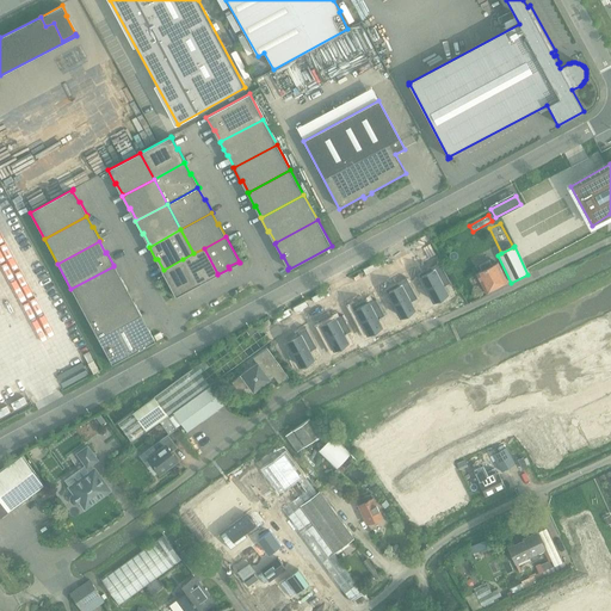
[(217,273),(204,248),(193,253),(183,259),(196,284),(197,285),(208,279),(208,278),(217,273)]
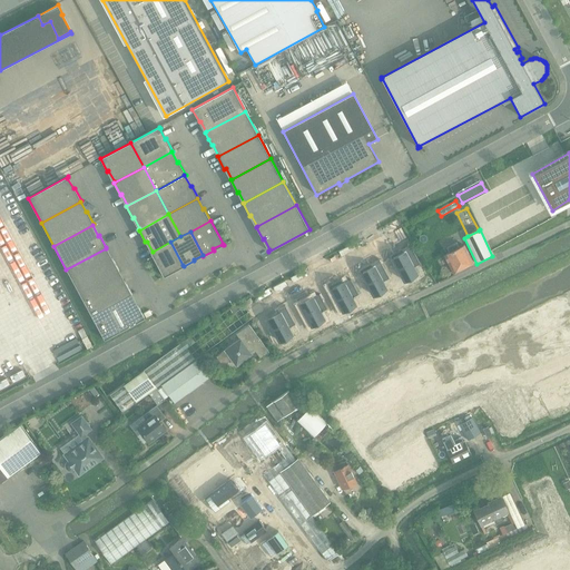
[(175,272),(174,269),(183,265),(170,242),(153,252),(150,253),(164,277),(175,272)]
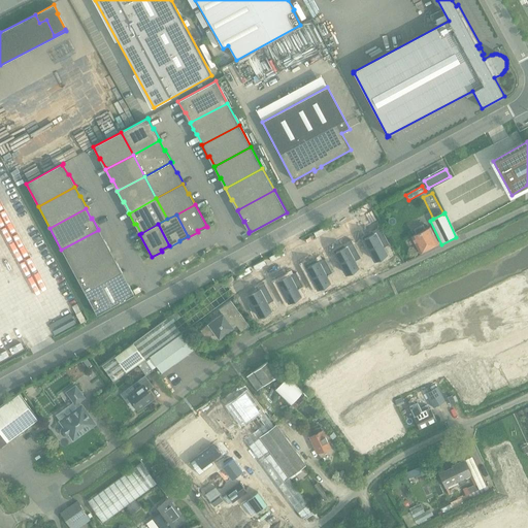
[(436,245),(438,245),(430,229),(426,231),(423,225),(414,230),(417,235),(411,237),(420,254),(431,249),(431,250),(437,248),(436,245)]
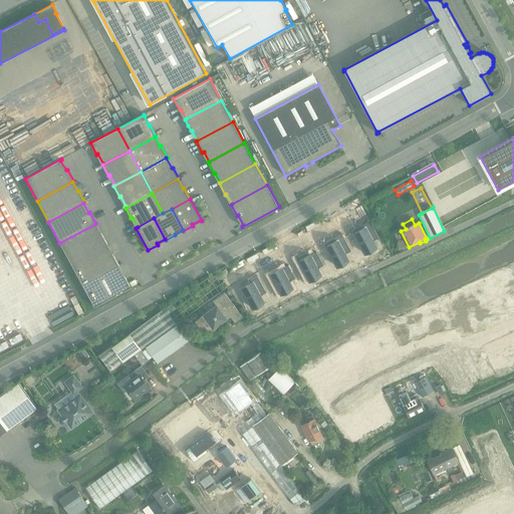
[(369,221),(352,231),(364,253),(375,247),(372,240),(377,237),(378,238),(369,221)]
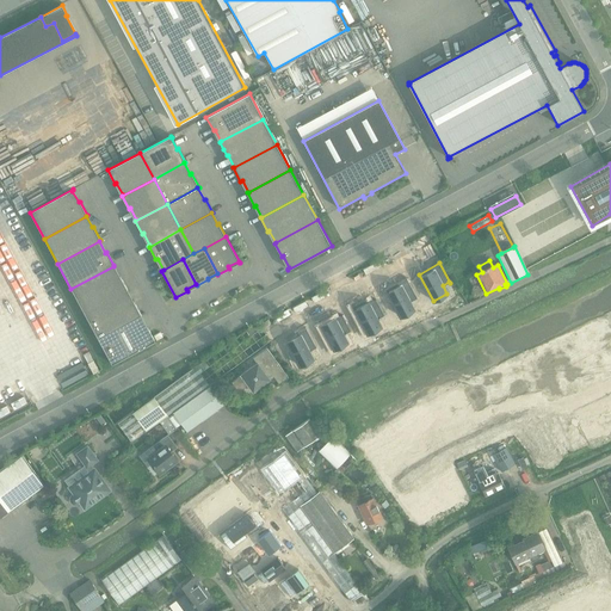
[(414,265),(406,269),(409,276),(418,271),(414,265)]
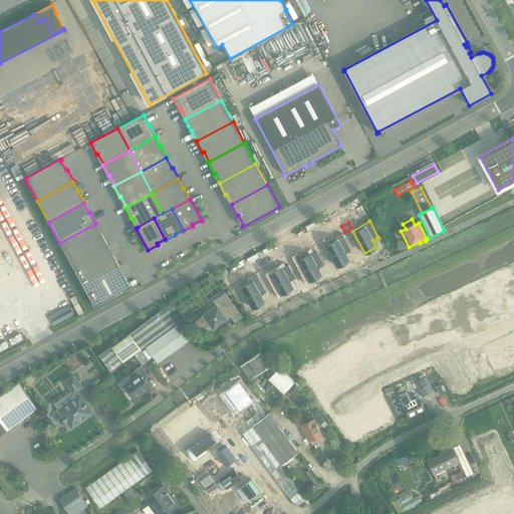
[(100,234),(95,224),(59,243),(71,264),(106,245),(107,245),(101,233),(100,234)]
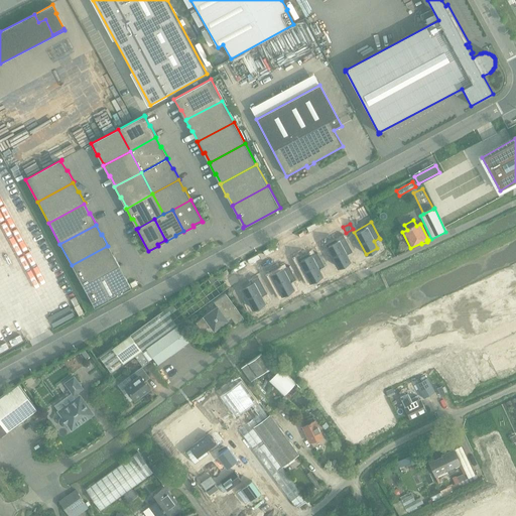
[(343,235),(326,245),(331,254),(329,255),(333,262),(335,261),(338,267),(350,261),(346,254),(351,251),(352,252),(343,235)]
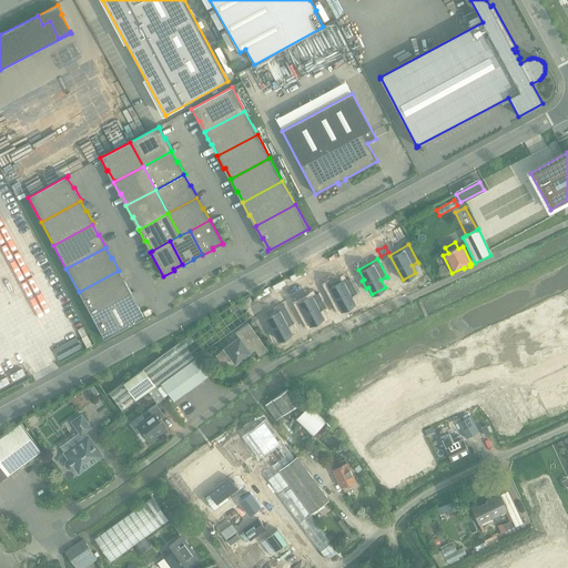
[(123,282),(118,271),(79,292),(91,315),(130,294),(131,294),(124,281),(123,282)]
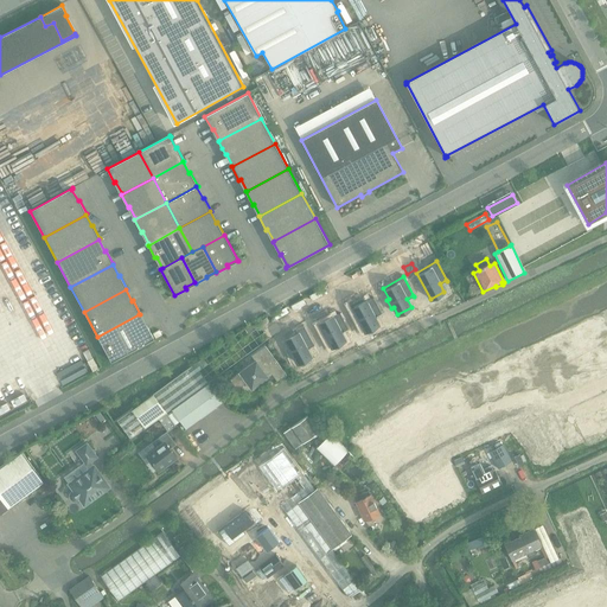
[(364,298),(350,305),(357,317),(355,317),(359,326),(360,325),(365,332),(378,325),(374,317),(381,313),(381,314),(382,313),(374,298),(366,301),(364,298)]
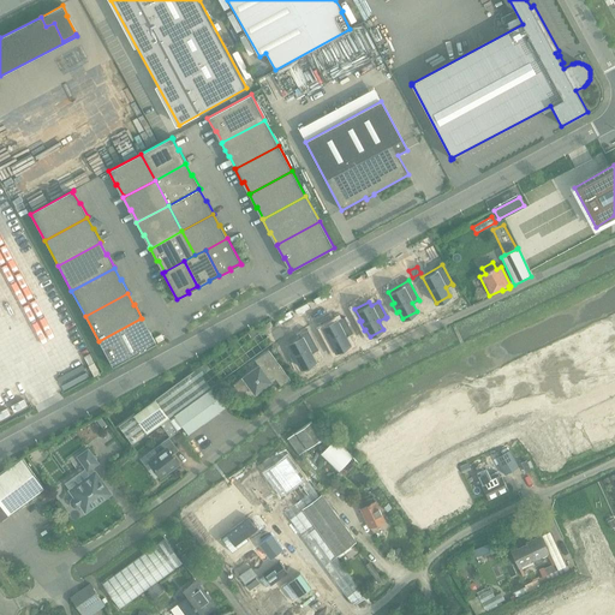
[(345,317),(323,328),(327,336),(326,336),(330,346),(332,345),(335,352),(350,345),(345,336),(352,333),(352,334),(353,333),(345,317)]
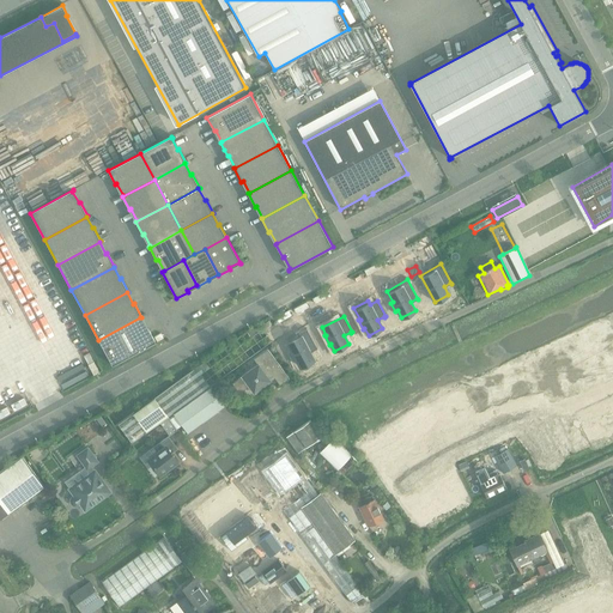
[(146,329),(140,317),(98,340),(113,366),(156,343),(149,328),(146,329)]
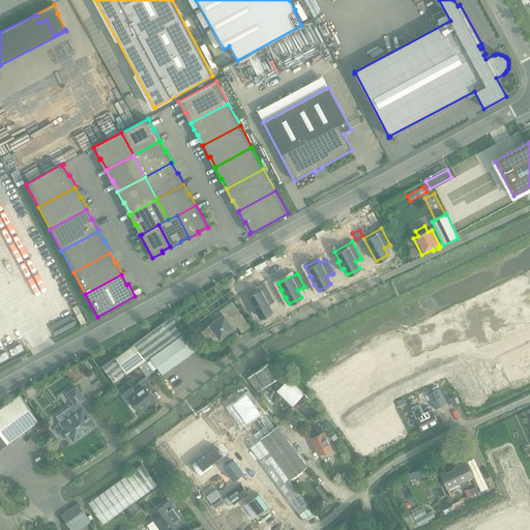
[(232,289),(234,294),(243,290),(240,284),(232,289)]
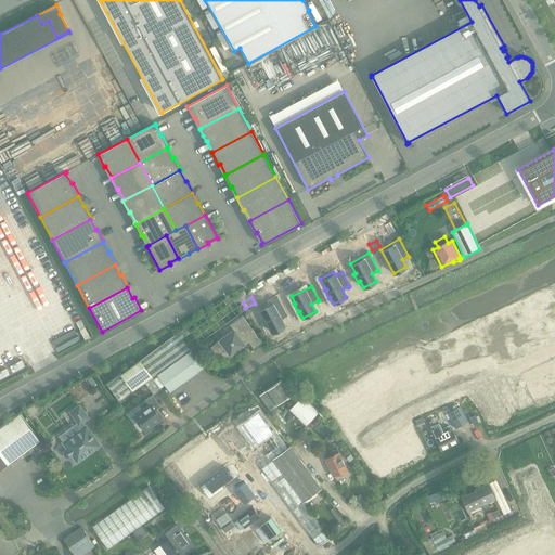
[(272,306),(260,311),(265,319),(262,319),(267,327),(268,326),(272,333),(284,326),(280,319),(286,315),(286,317),(287,315),(278,298),(270,301),(272,306)]
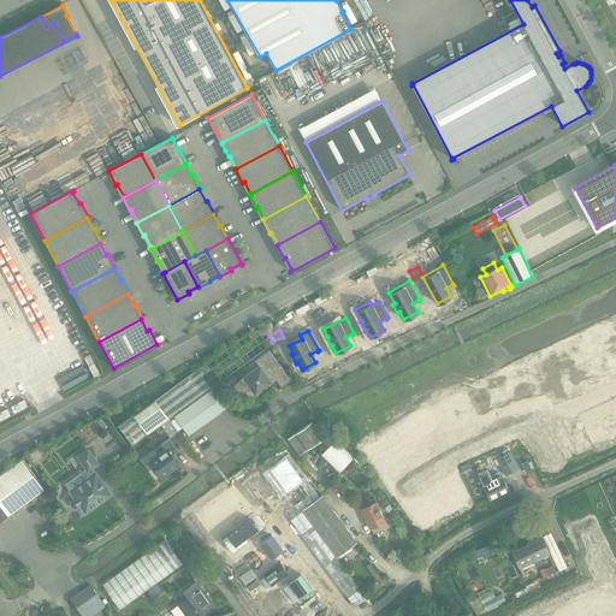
[(282,389),(291,381),(270,351),(256,361),(260,367),(234,386),(238,392),(244,394),(250,390),(255,397),(276,381),(282,389)]
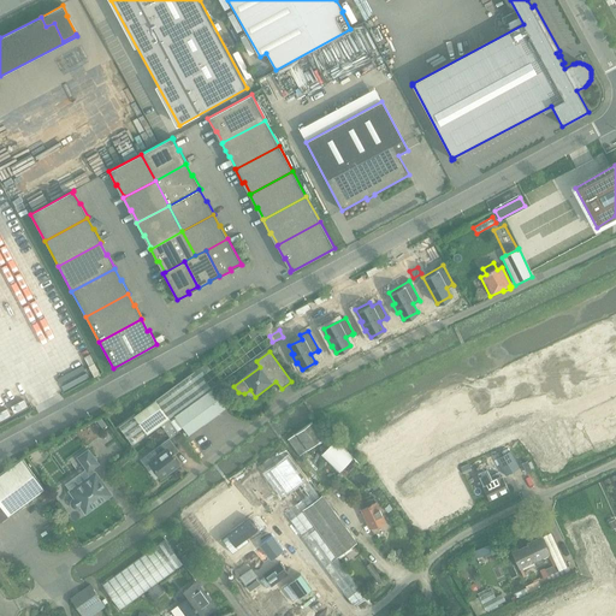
[(546,361),(539,365),(545,378),(551,375),(558,390),(562,389),(562,390),(574,385),(574,383),(576,381),(566,357),(549,366),(546,361)]
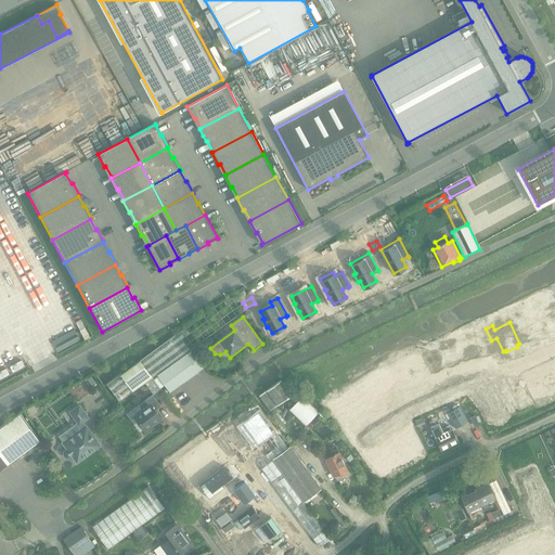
[(90,337),(85,327),(79,331),(85,340),(90,337)]
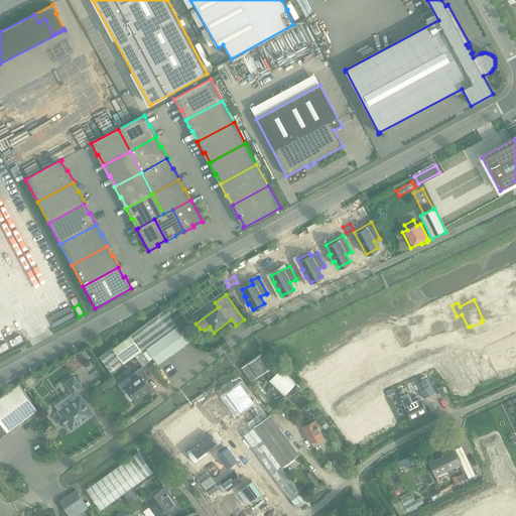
[(173,305),(130,336),(141,352),(142,352),(146,349),(147,351),(143,353),(148,360),(152,357),(158,365),(189,343),(169,315),(176,310),(173,305)]
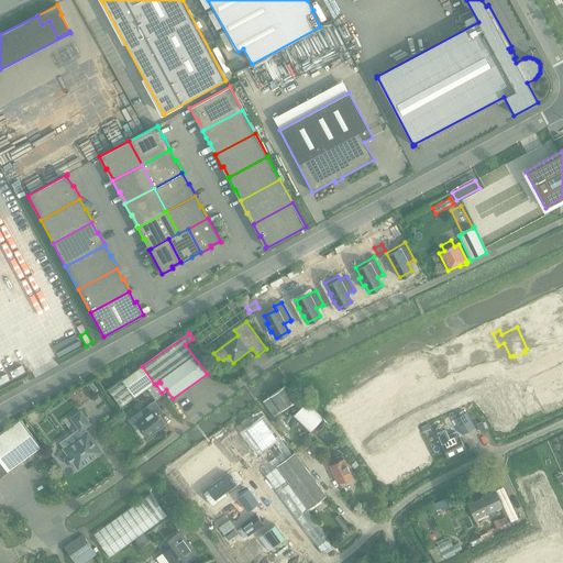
[(556,370),(553,371),(562,390),(562,364),(556,367),(556,370)]
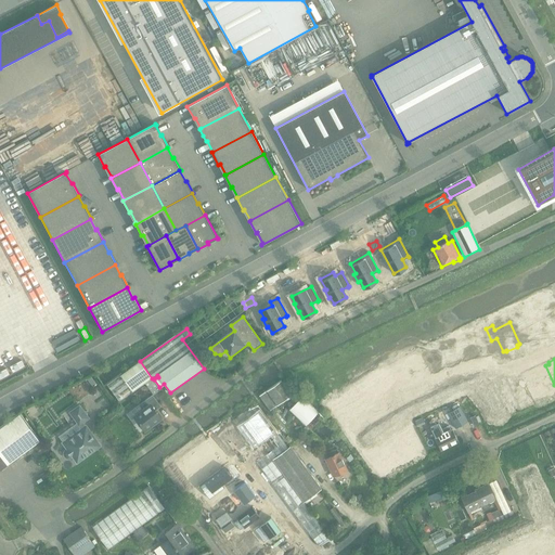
[(13,372),(24,366),(22,361),(10,366),(13,372)]
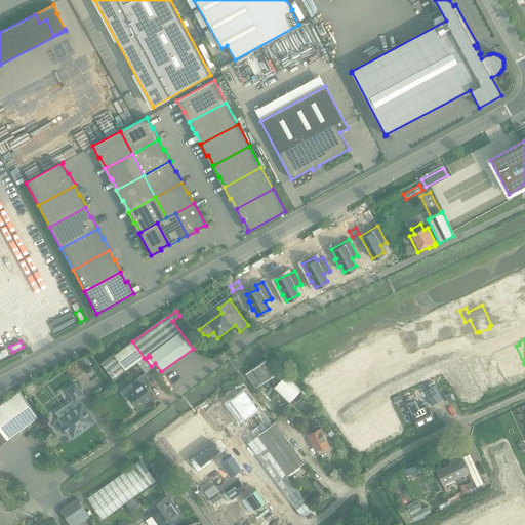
[(137,363),(144,358),(132,341),(102,365),(113,380),(137,363)]
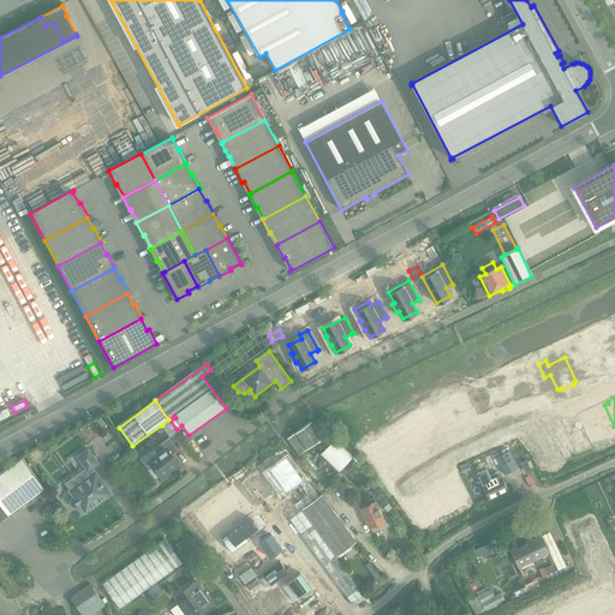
[(0,412),(0,419),(10,415),(7,408),(0,412)]
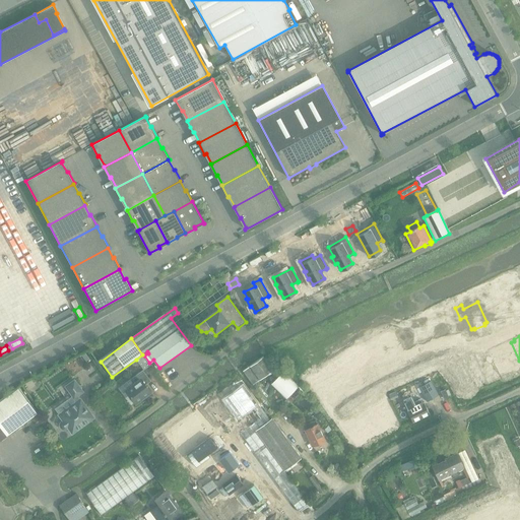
[(80,356),(85,365),(90,361),(85,353),(80,356)]
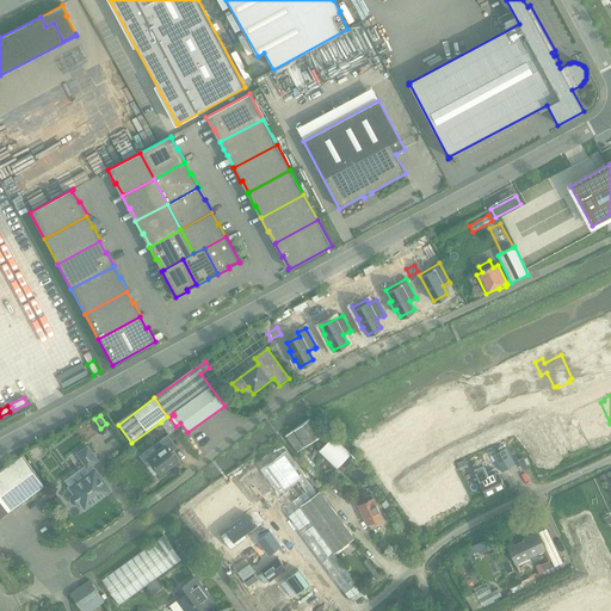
[(557,423),(554,425),(566,450),(591,438),(584,425),(578,427),(572,415),(569,418),(568,415),(556,421),(557,423)]
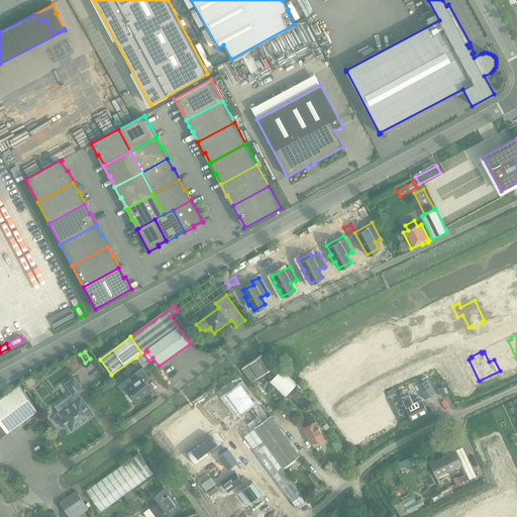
[(149,362),(148,360),(143,353),(142,352),(141,352),(135,357),(142,367),(149,362)]
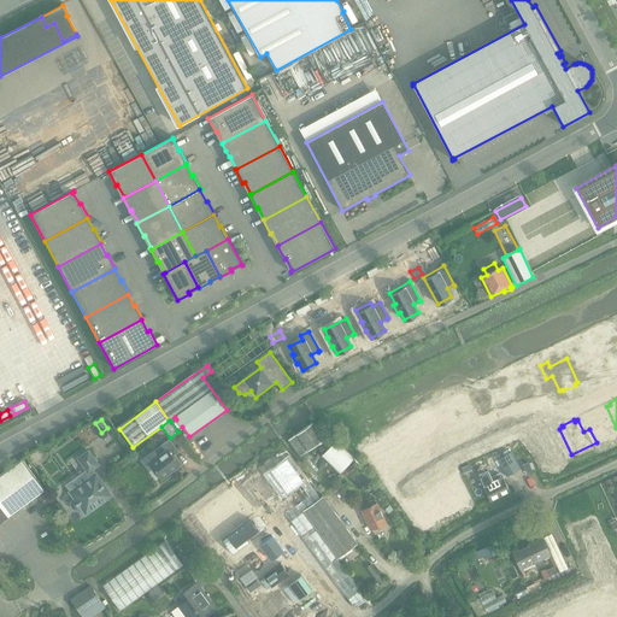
[(301,457),(324,440),(312,423),(289,441),(301,457)]
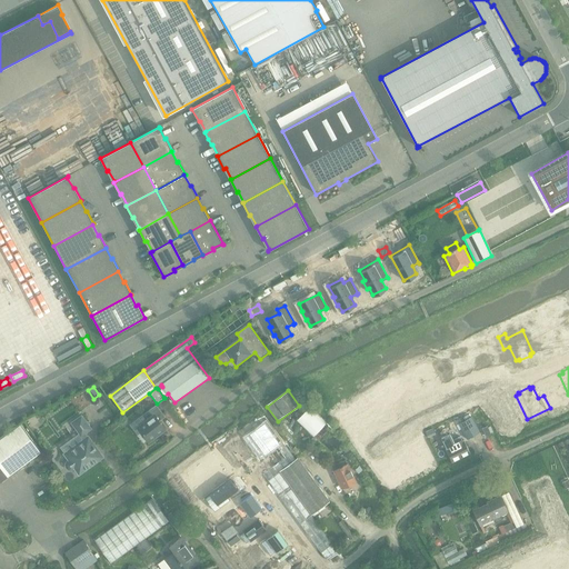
[(149,441),(163,430),(158,422),(163,417),(156,406),(142,416),(147,421),(139,427),(149,441)]
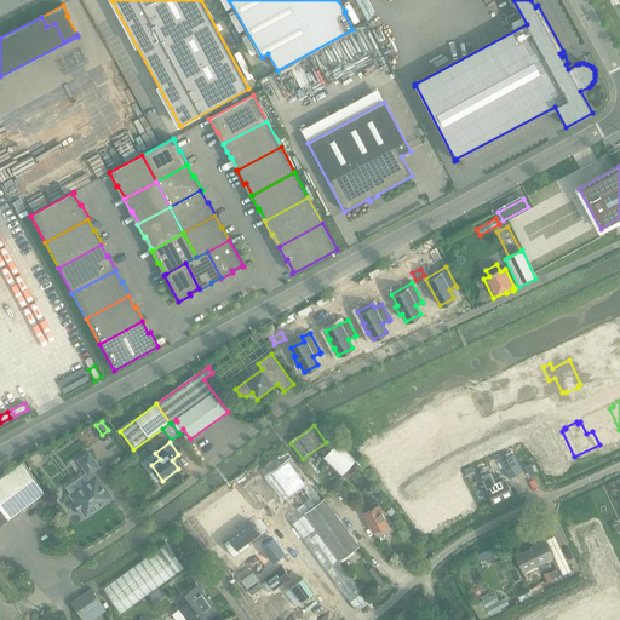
[(342,476),(356,461),(338,443),(323,458),(342,476)]
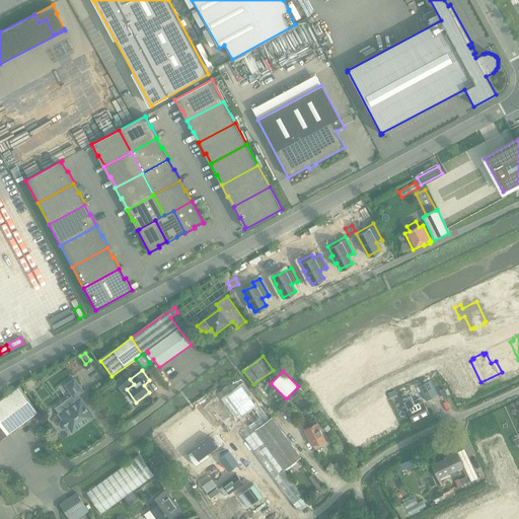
[(66,386),(74,397),(77,395),(83,391),(75,380),(66,386)]
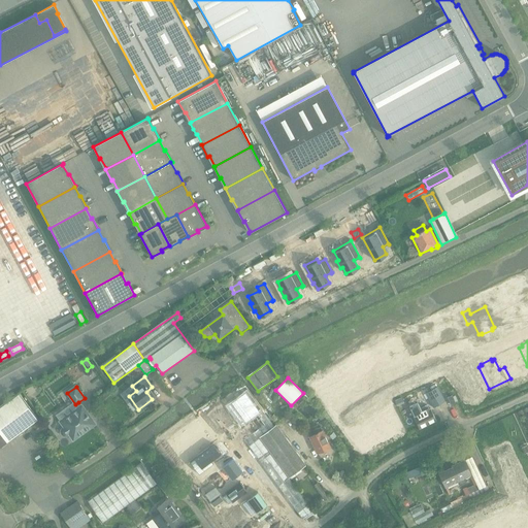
[(437,387),(425,393),(433,407),(446,401),(437,387)]
